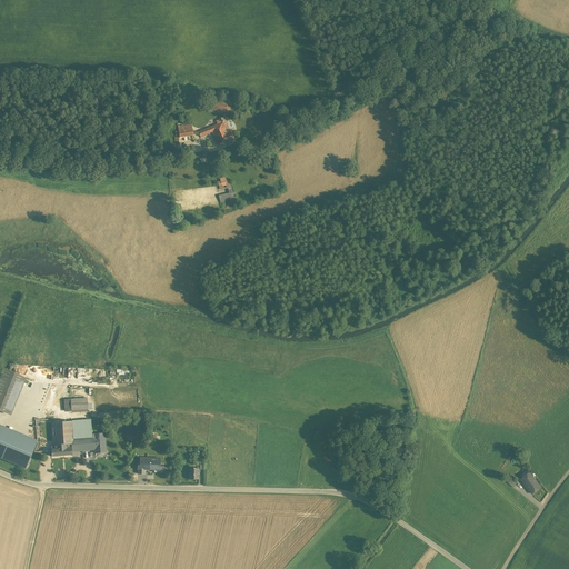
[(230,110),(232,99),(209,95),(207,106),(209,107),(208,110),(210,111),(210,112),(225,116),(226,115),(227,115),(228,110),(230,110)]
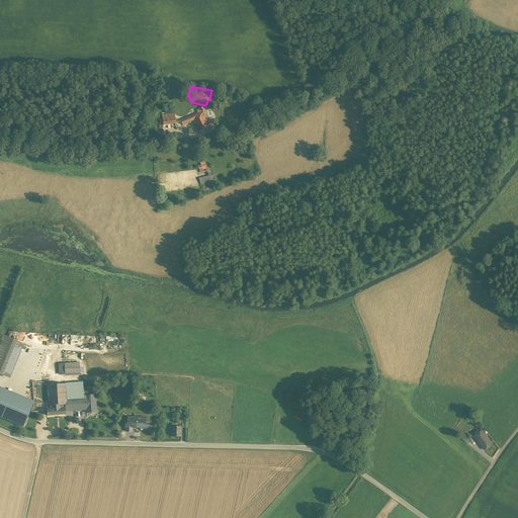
[(198,113),(191,116),(181,120),(182,124),(193,120),(198,132),(211,126),(206,110),(205,109),(206,109),(205,106),(201,107),(201,108),(196,110),(198,113)]
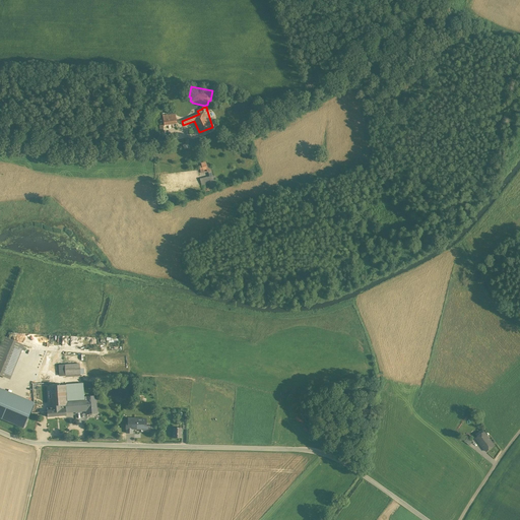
[(207,172),(210,171),(208,165),(207,164),(206,164),(205,163),(201,164),(202,166),(199,167),(201,173),(204,172),(203,170),(207,170),(207,172)]
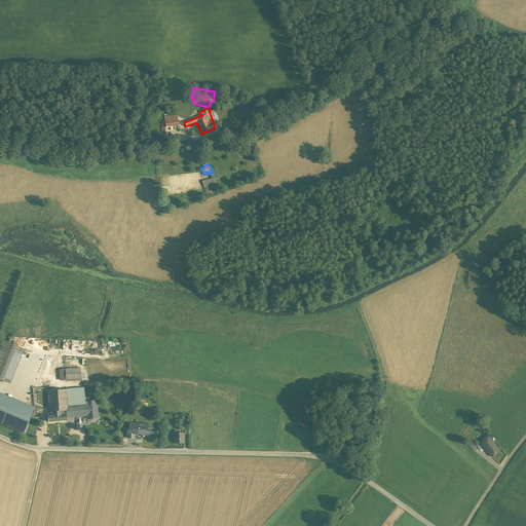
[(203,186),(218,183),(217,178),(202,182),(203,186)]
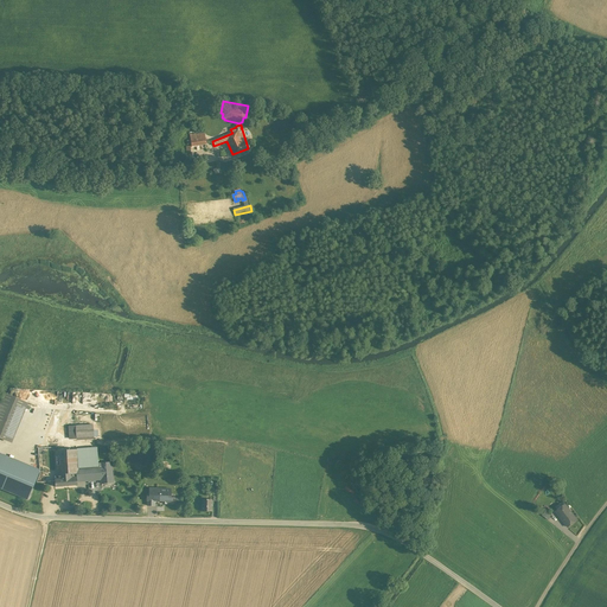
[(24,402),(4,393),(0,400),(0,422),(13,428),(24,402)]
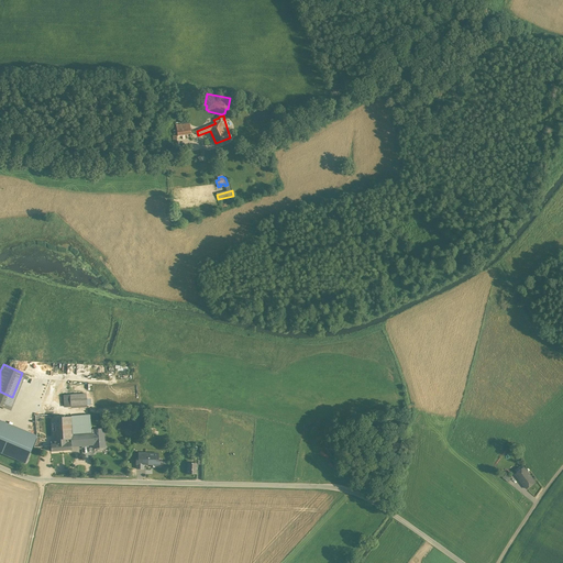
[(25,374),(22,373),(12,397),(7,409),(10,410),(25,374)]
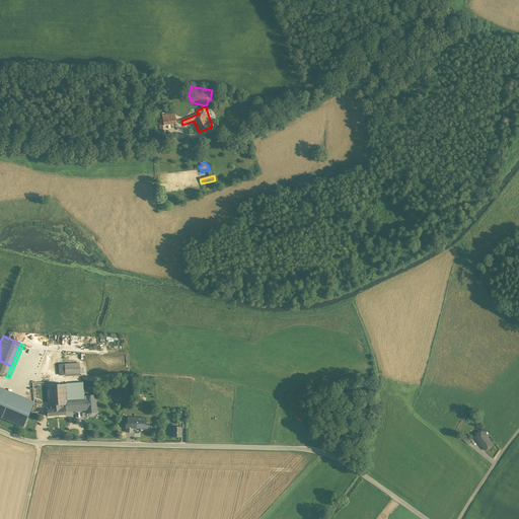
[(106,370),(107,366),(106,363),(104,359),(101,357),(97,357),(93,357),(90,360),(88,363),(87,367),(88,370),(90,374),(93,376),(97,376),(101,376),(104,373),(106,370)]
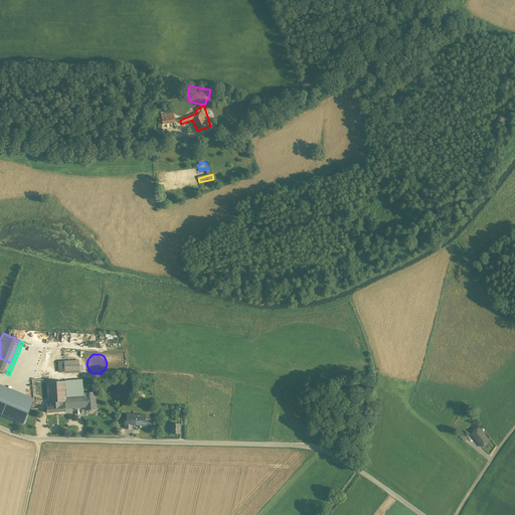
[(11,363),(0,358),(0,371),(6,374),(11,363)]
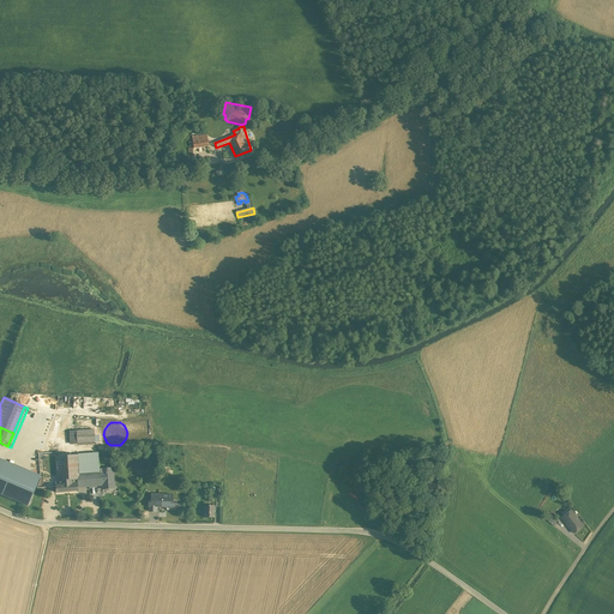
[(95,429),(77,431),(77,443),(95,441),(95,429)]
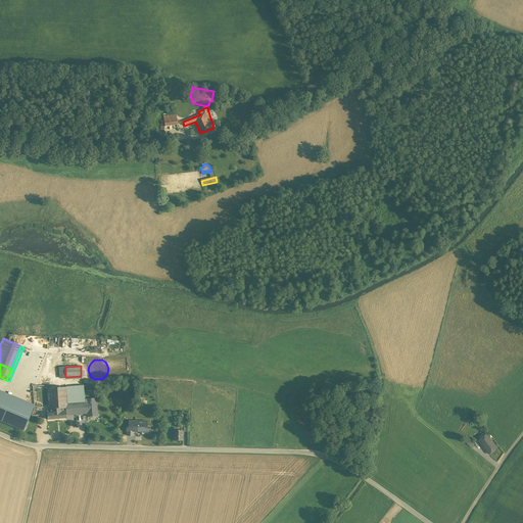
[(85,399),(96,398),(95,384),(84,385),(85,399)]
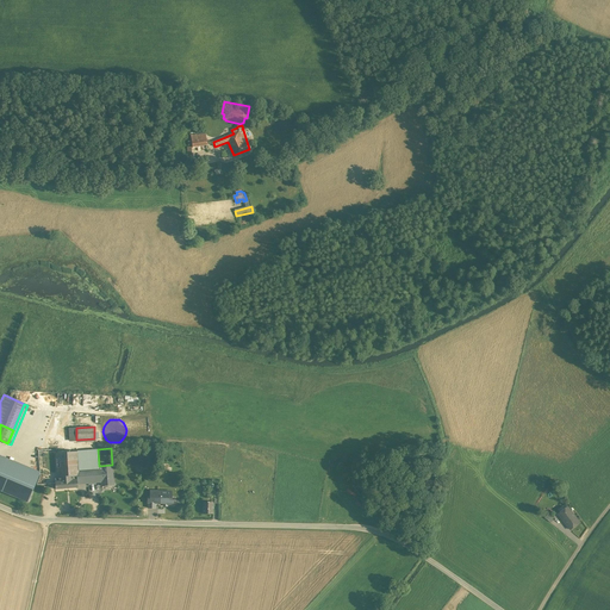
[(98,449),(78,452),(79,470),(94,468),(97,468),(99,468),(99,466),(98,449)]
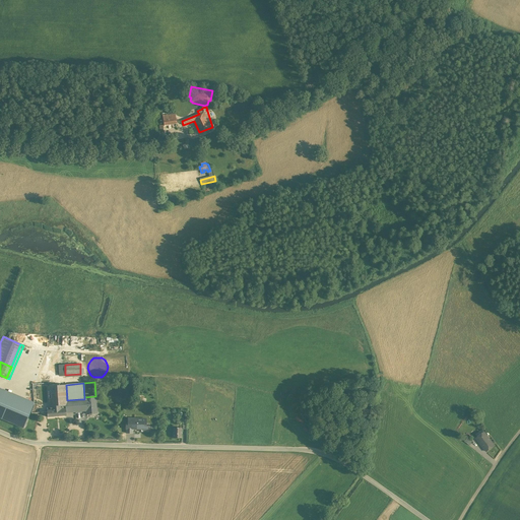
[(66,385),(48,386),(50,410),(63,409),(63,406),(67,405),(67,400),(66,385)]
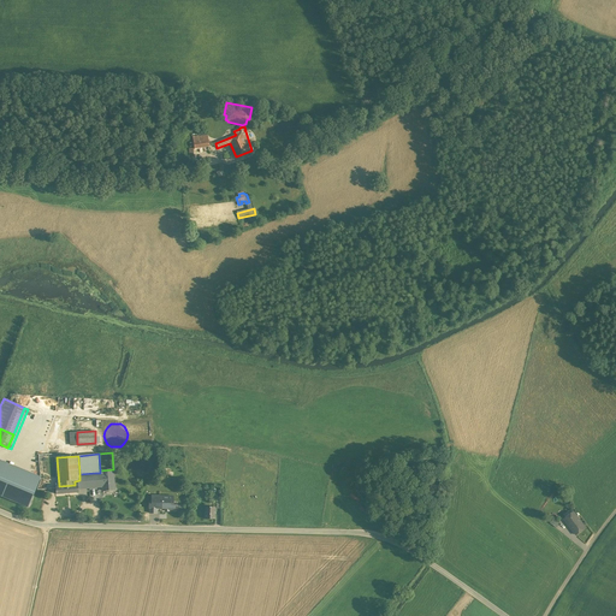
[(0,466),(39,483),(41,477),(0,458),(0,466)]
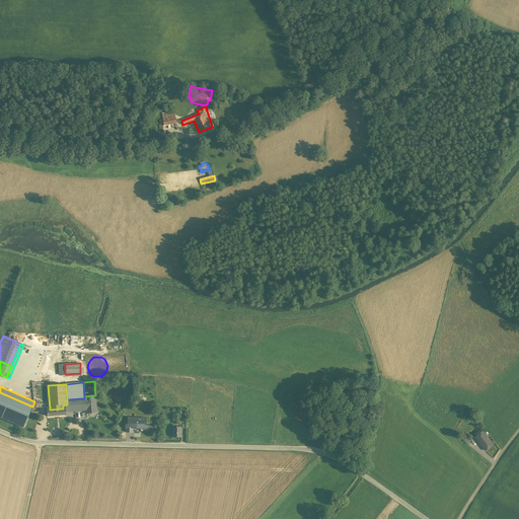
[(0,417),(23,428),(32,406),(0,392),(0,417)]
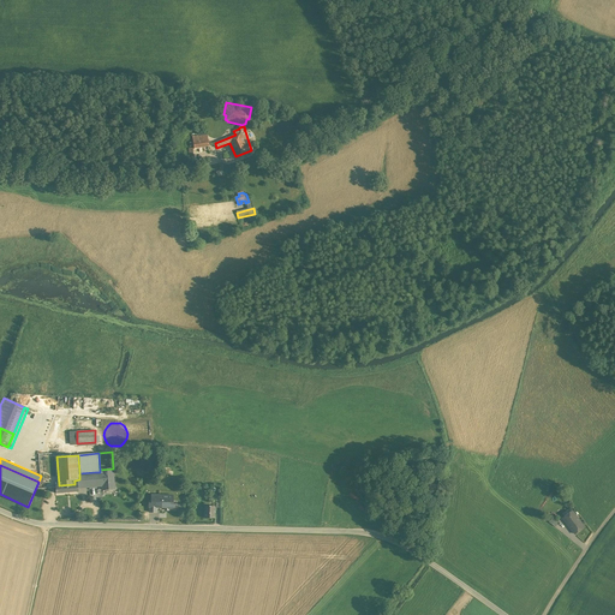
[(113,469),(100,470),(100,472),(101,472),(102,485),(102,490),(114,489),(113,469)]
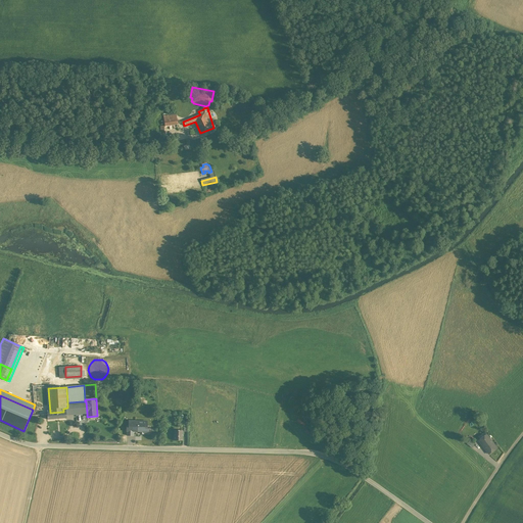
[(81,414),(81,401),(67,402),(67,408),(63,409),(63,412),(65,412),(66,415),(81,414)]
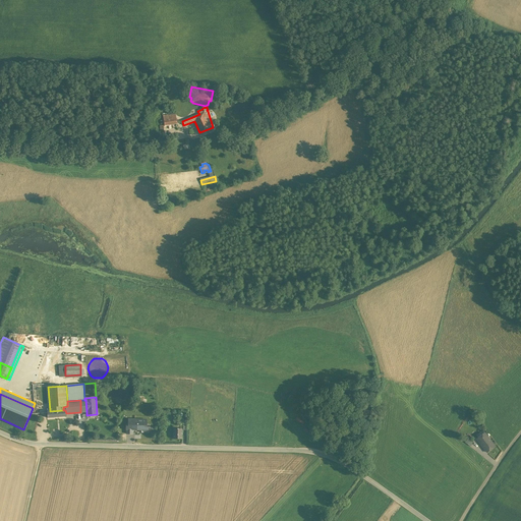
[(147,420),(137,419),(137,421),(128,421),(128,428),(132,428),(136,428),(136,429),(139,429),(139,431),(142,431),(148,431),(149,425),(147,425),(147,420)]
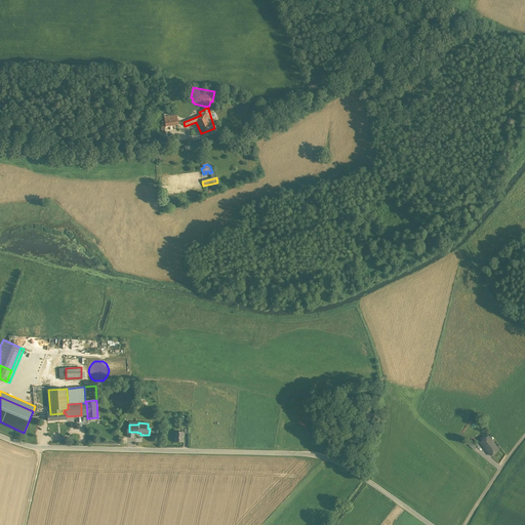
[(184,432),(174,432),(174,442),(184,442),(184,432)]
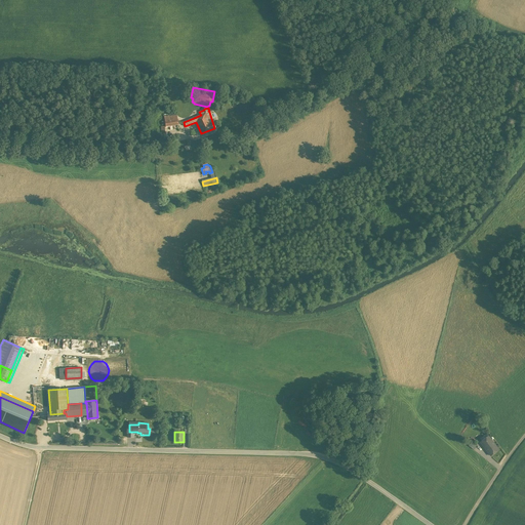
[(498,449),(489,437),(481,442),(491,455),(498,449)]
